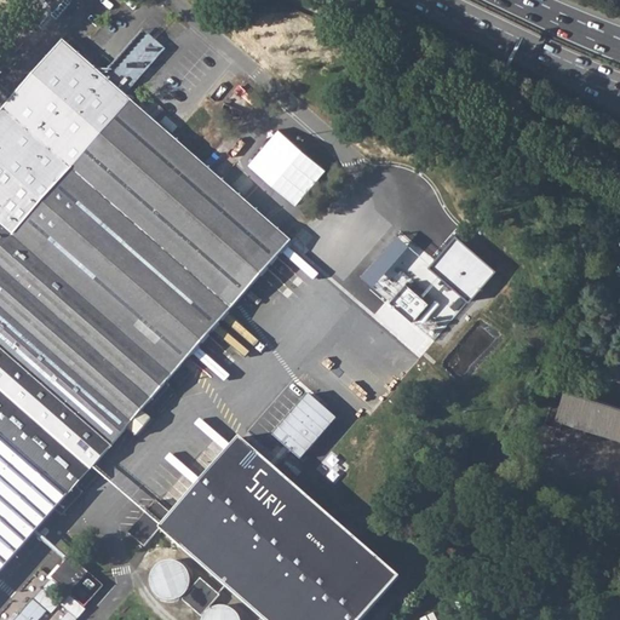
[(0,573),(61,504),(67,510),(84,491),(76,486),(80,482),(86,488),(99,474),(92,468),(149,402),(159,411),(176,391),(166,383),(292,239),(64,39),(0,112),(0,573)]
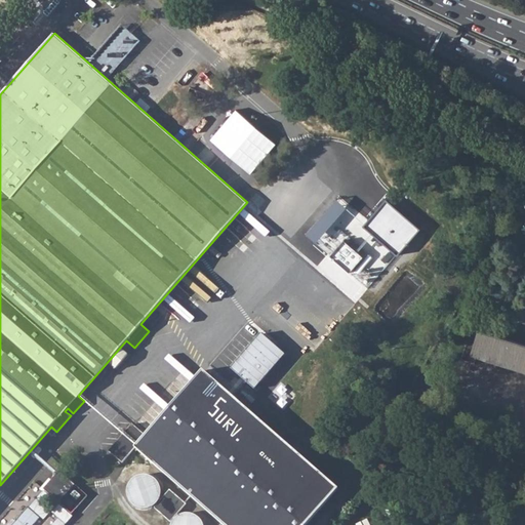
[(331,320),(357,290),(317,254),(290,284),(331,320)]
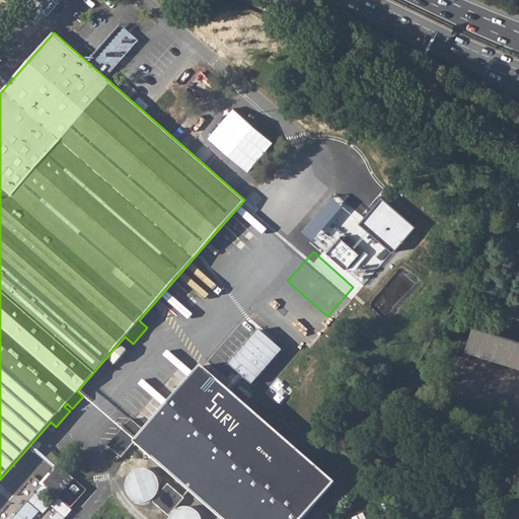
[(469,352),(518,367),(518,341),(474,327),(476,322),(469,319),(467,326),(470,327),(468,331),(466,330),(457,357),(466,360),(469,352)]
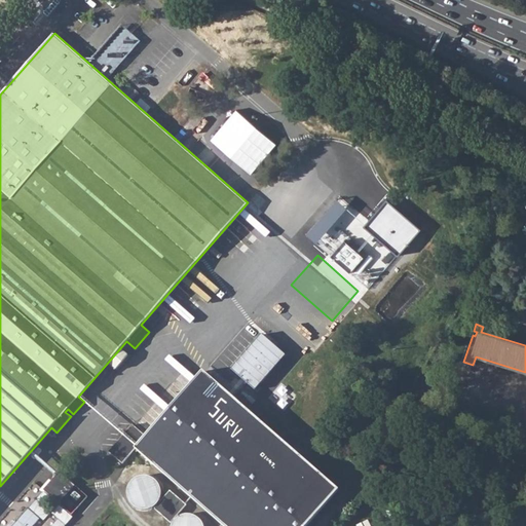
[(263,333),(231,368),(256,389),(287,354),(263,333)]
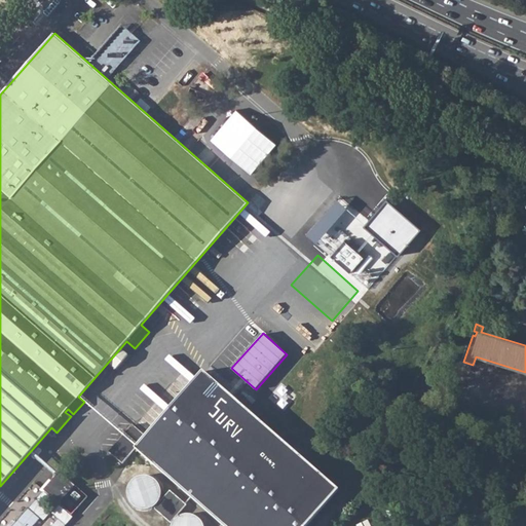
[(136,448),(223,525),(306,525),(338,490),(203,371),(147,436),(135,425),(111,453),(122,463),(136,448)]
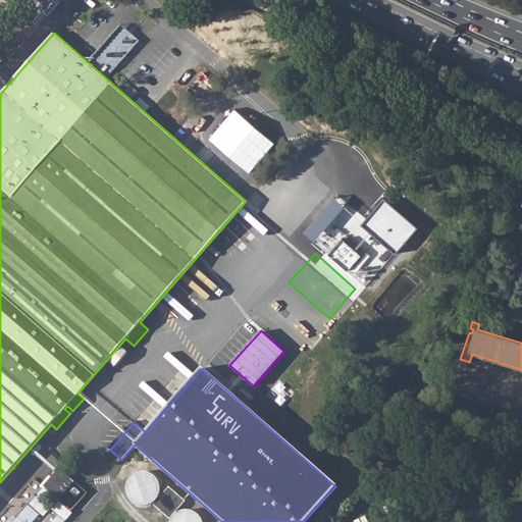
[(47,482),(75,507),(91,488),(63,464),(47,482)]
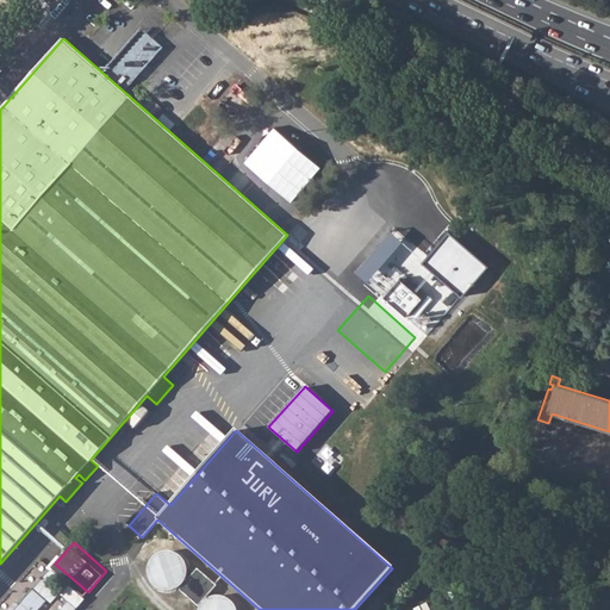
[(175,590),(182,584),(184,585),(181,587),(200,604),(203,602),(204,602),(199,609),(236,609),(236,607),(231,601),(224,597),(215,596),(206,601),(205,599),(217,585),(198,568),(186,582),(185,582),(187,573),(186,564),(182,559),(176,553),(166,552),(157,554),(150,562),(148,567),(148,574),(153,584),(162,590),(170,591),(175,590)]
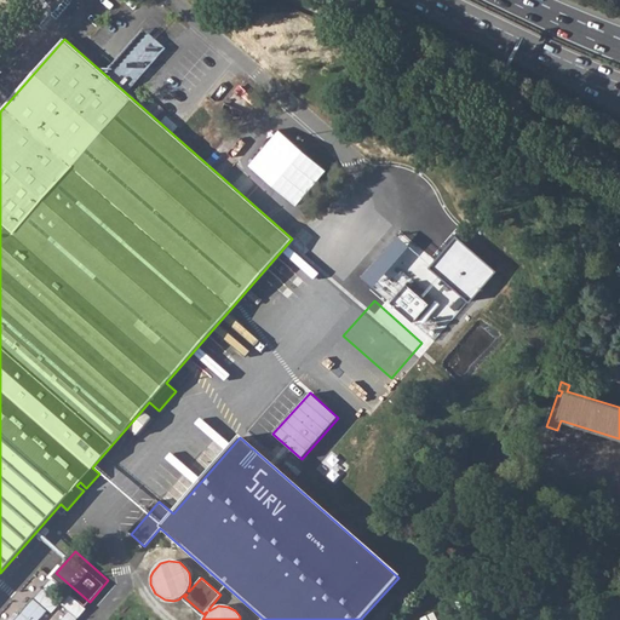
[(39,619),(52,607),(38,595),(16,619),(39,619)]
